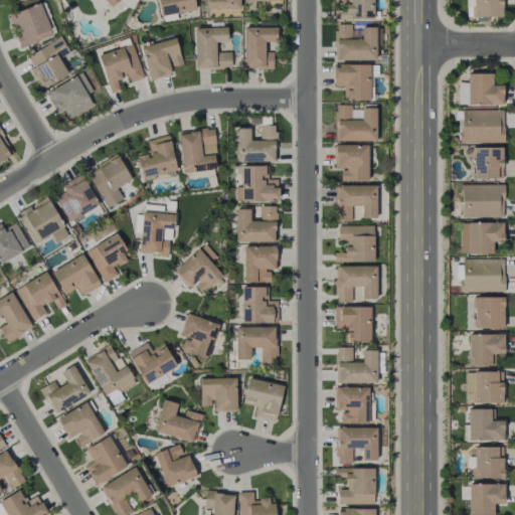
[(194,10),(192,0),(157,0),(160,15),(194,10)]
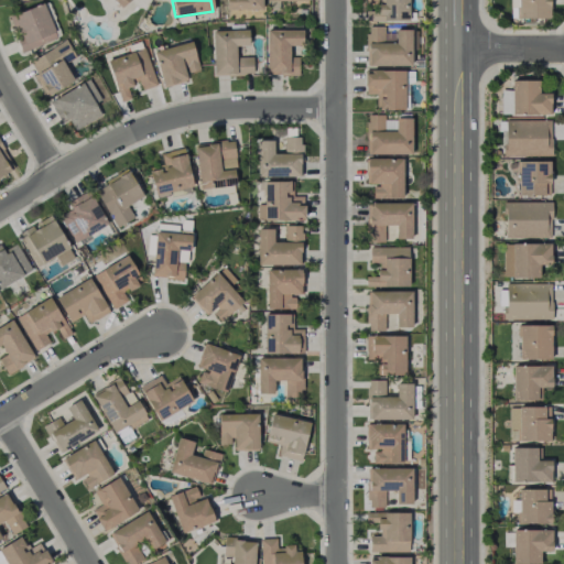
[(261,0),(226,0),(226,9),(261,9),(261,0)]
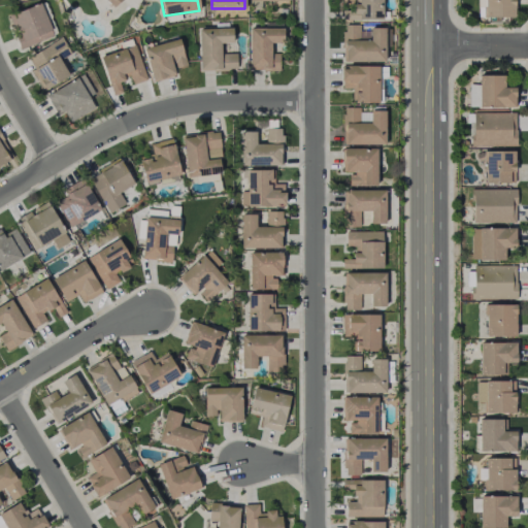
[(382,0),(355,0),(355,12),(343,12),(343,19),(382,20),(382,0)]
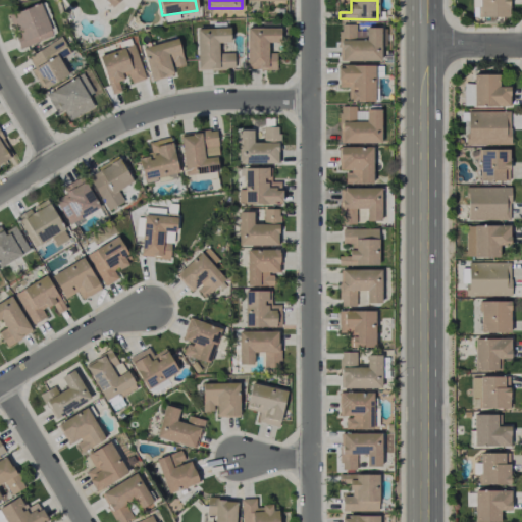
[(508,16),(508,0),(479,0),(479,17),(508,16)]
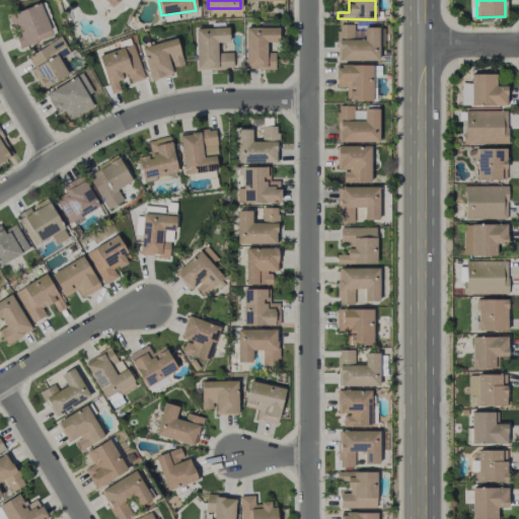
[(21,48),(55,33),(42,2),(8,16),(21,48)]
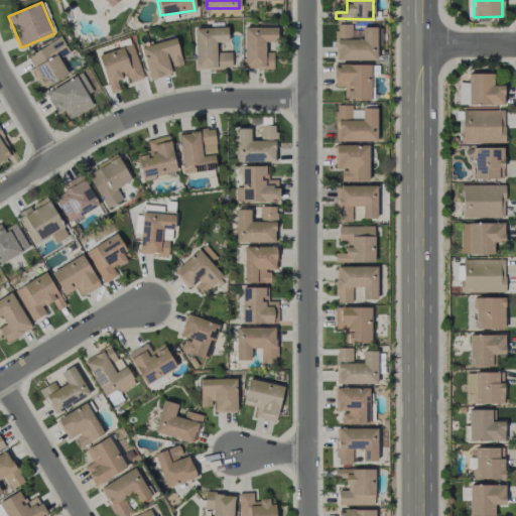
[(336,59),(376,60),(376,28),(351,28),(351,24),(336,24),(336,59)]
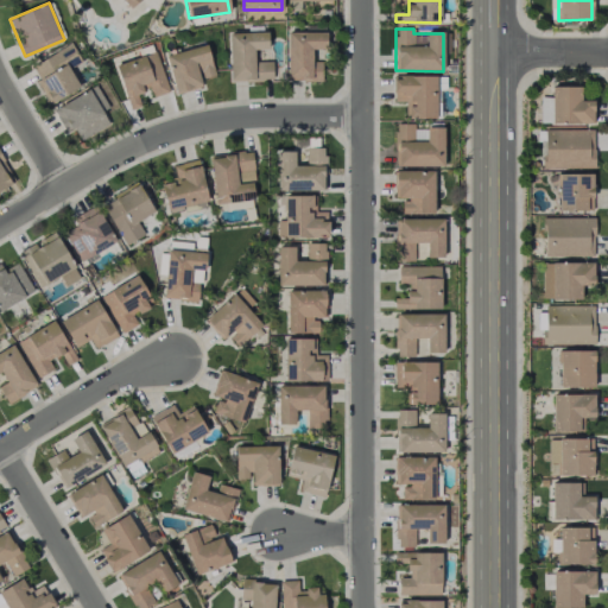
[(287,81),(322,81),(322,61),(312,61),(311,50),(325,50),(325,31),(286,32),(287,81)]
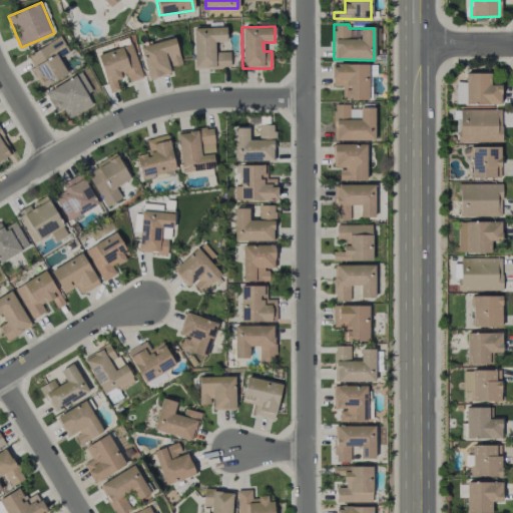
[(229,51),(214,52),(214,42),(225,42),(225,27),(193,28),(194,69),(230,68),(229,51)]
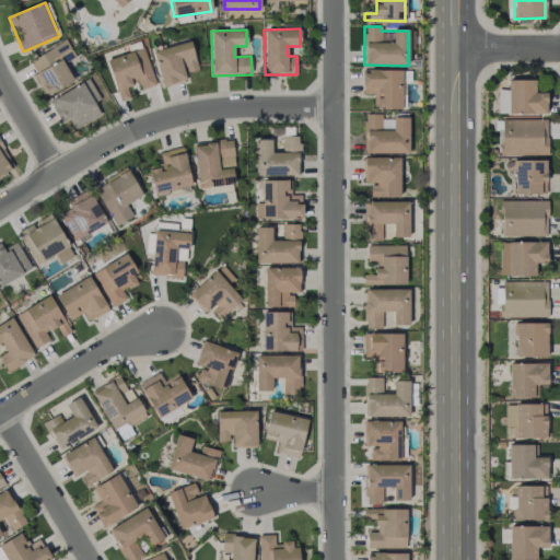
[(46,95),(73,80),(63,62),(74,57),(66,39),(27,60),(46,95)]
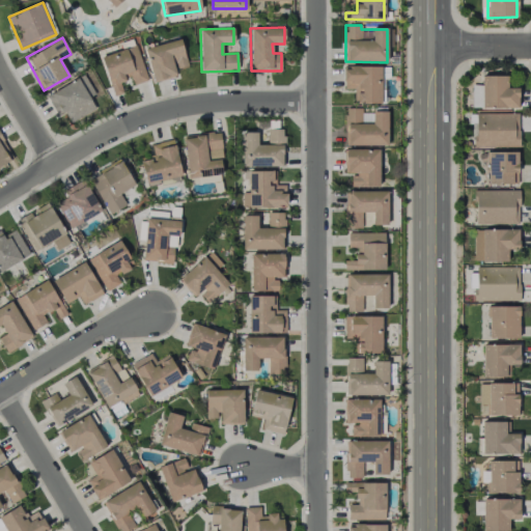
[(188,65),(180,39),(144,49),(154,82),(176,76),(174,68),(188,65)]
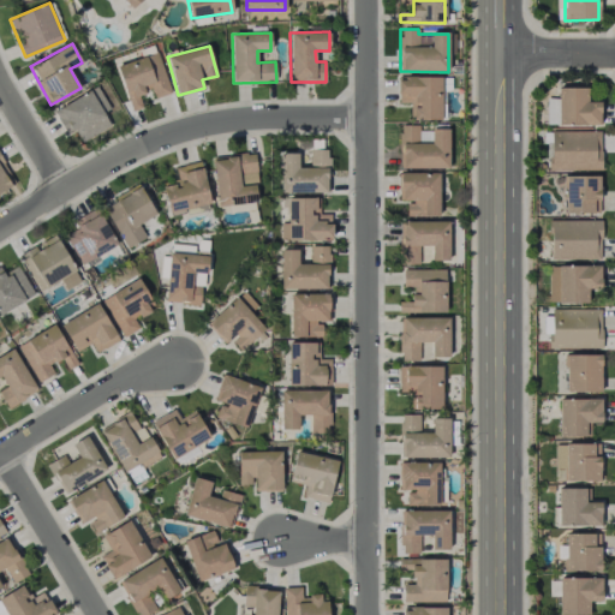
[(131,111),(142,107),(138,95),(145,94),(143,88),(150,85),(154,99),(171,94),(159,53),(117,65),(131,111)]
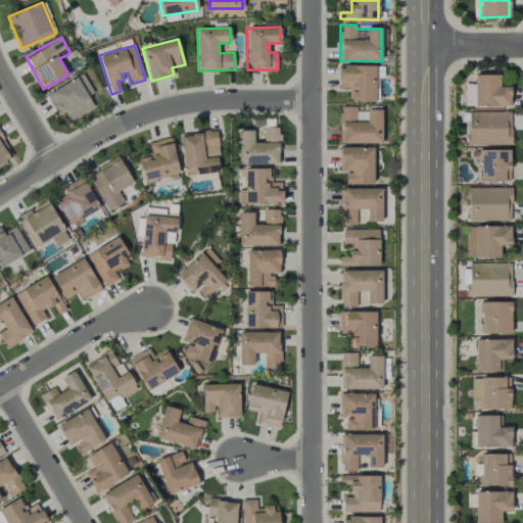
[(376,65),(338,65),(338,88),(348,88),(348,101),(377,101),(376,65)]
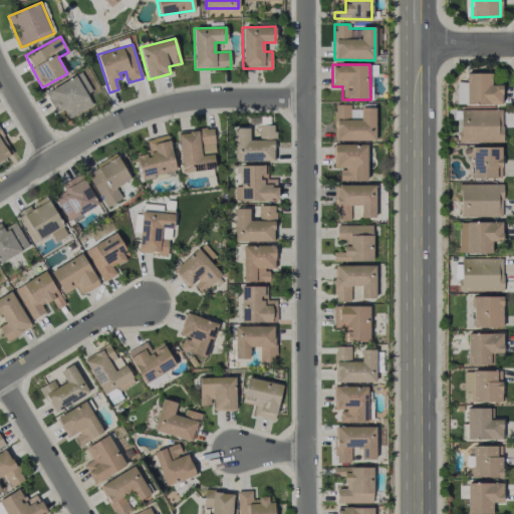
[(467,104),(501,104),(502,85),(491,84),(491,73),(467,72),(467,104)]
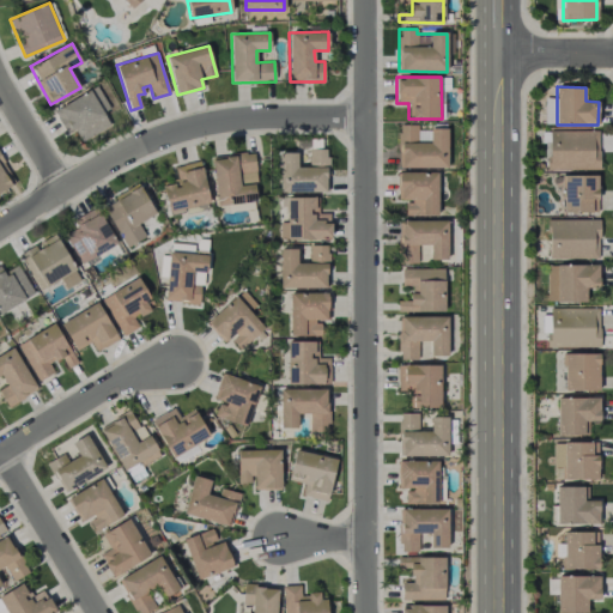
[(65,133),(74,128),(80,141),(110,126),(103,111),(109,109),(98,87),(53,109),(65,133)]
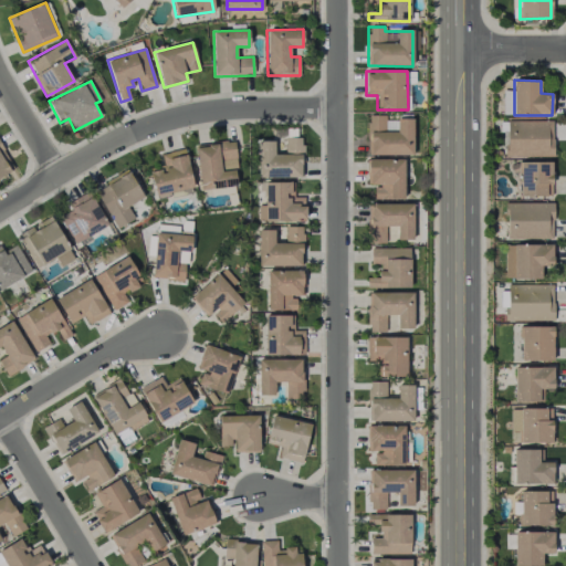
[(513,114),(513,91),(503,90),(502,114),(513,114)]
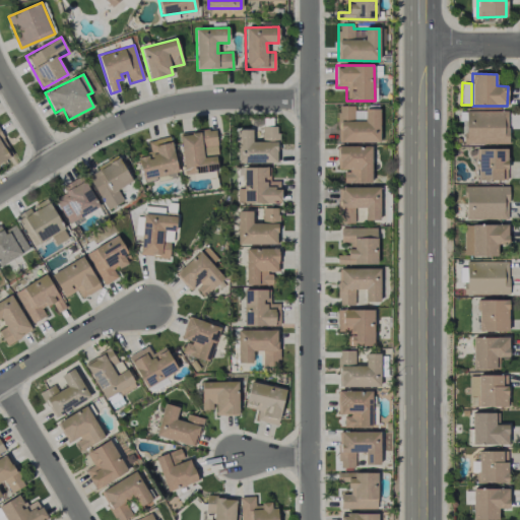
[(379,142),(379,109),(353,110),(353,106),(338,106),(338,142),(379,142)]
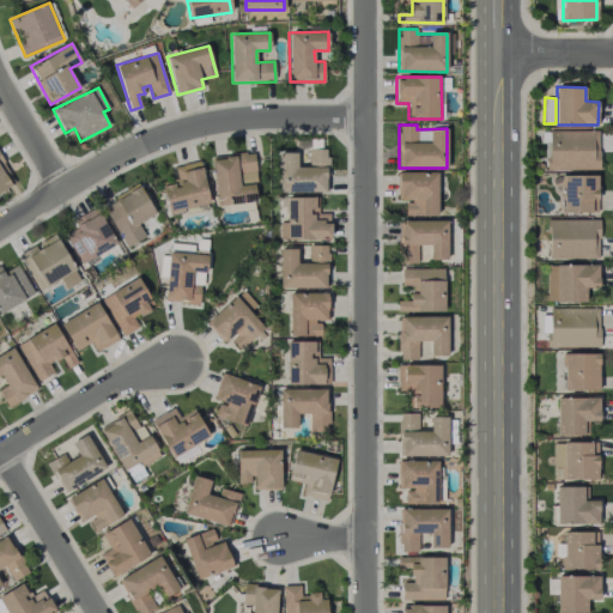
[(599,131),(548,131),(548,170),(599,169),(599,131)]
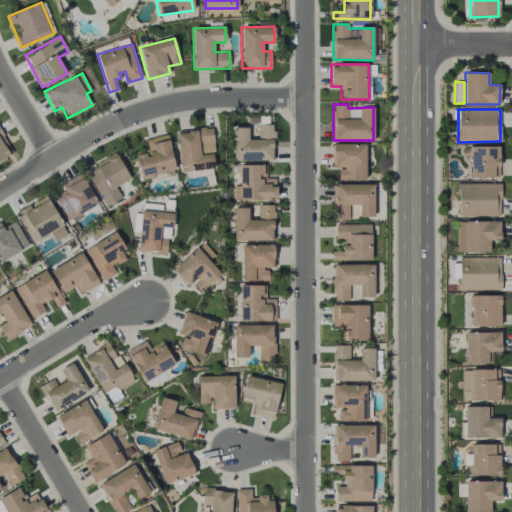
[(273,160),(273,124),(258,124),(258,140),(248,140),(248,127),(233,127),(233,160),(273,160)]
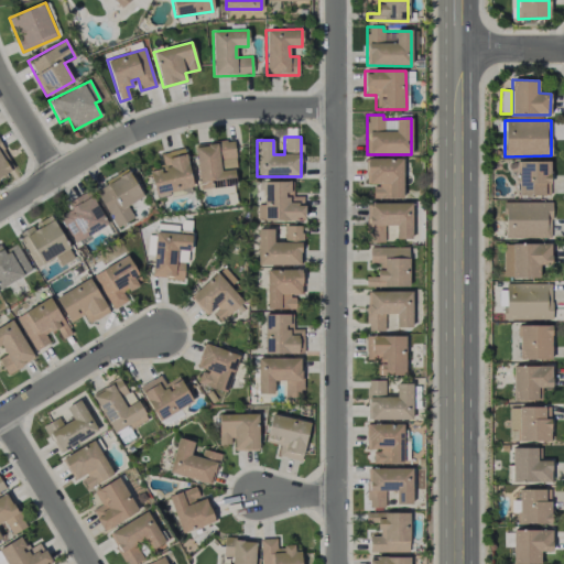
[(195,144),(199,190),(237,185),(232,141),(195,144)]
